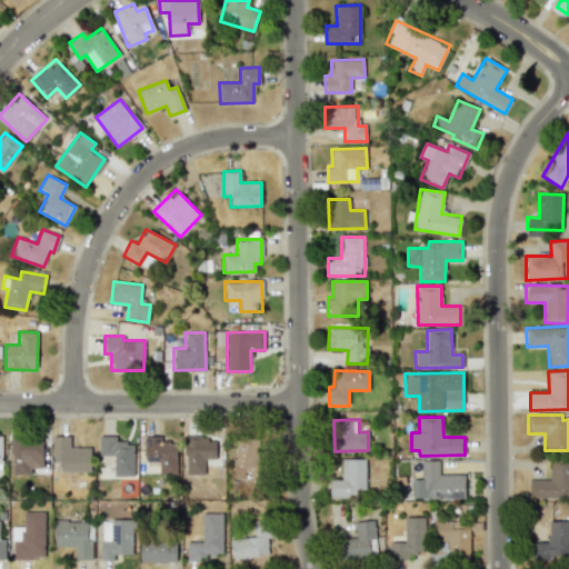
[(90,471),(90,447),(69,448),(69,436),(52,436),(53,461),(60,461),(60,471),(90,471)]
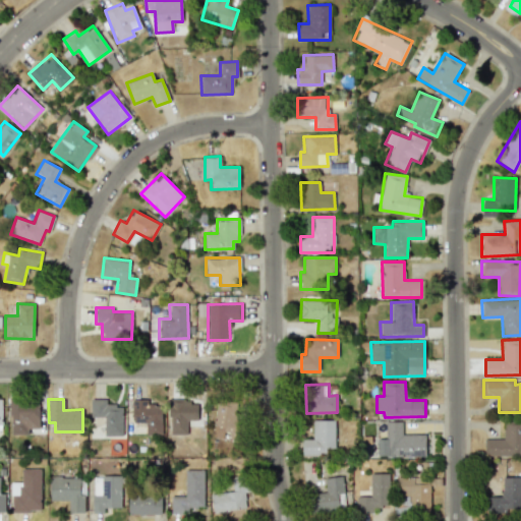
[(91,417),(104,417),(104,436),(123,436),(122,405),(106,405),(106,399),(91,399),(91,417)]
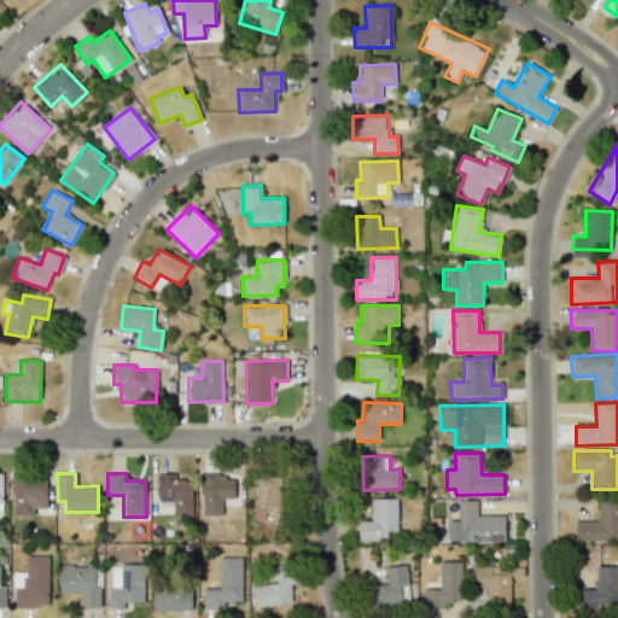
[(158,501),(174,501),(174,513),(193,513),(192,483),(180,483),(180,473),(158,474),(158,501)]
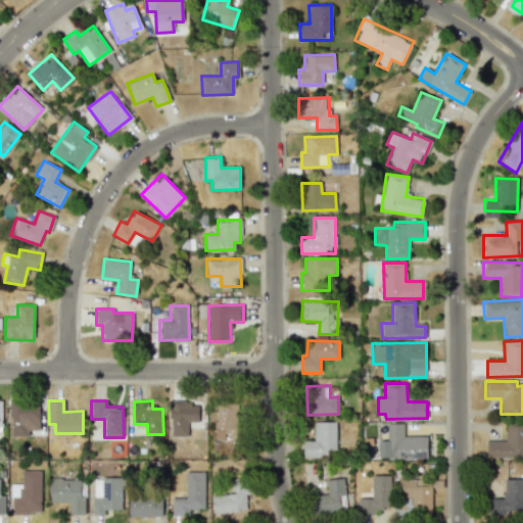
[(240,406),(219,401),(211,441),(223,443),(225,435),(234,437),(240,406)]
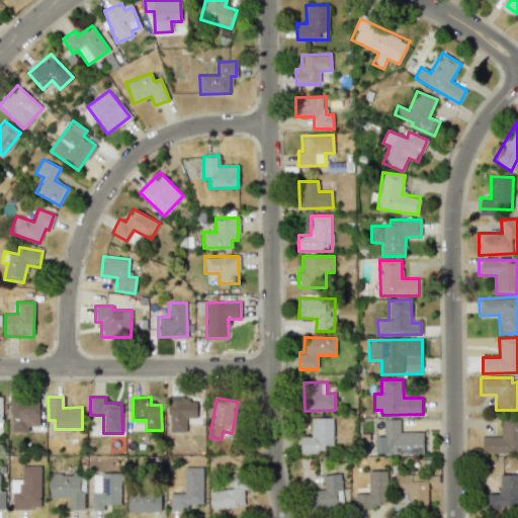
[(27,431),(27,425),(38,425),(38,400),(10,399),(9,431),(27,431)]
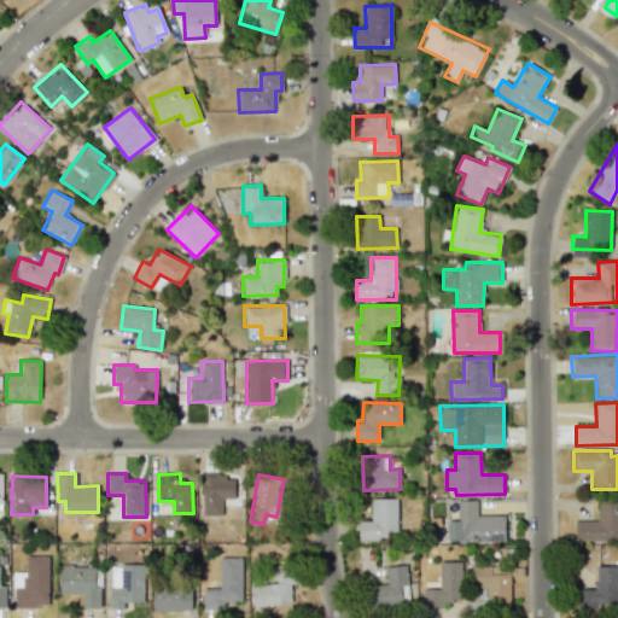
[(222,514),(222,503),(233,503),(233,476),(200,476),(200,514),(222,514)]
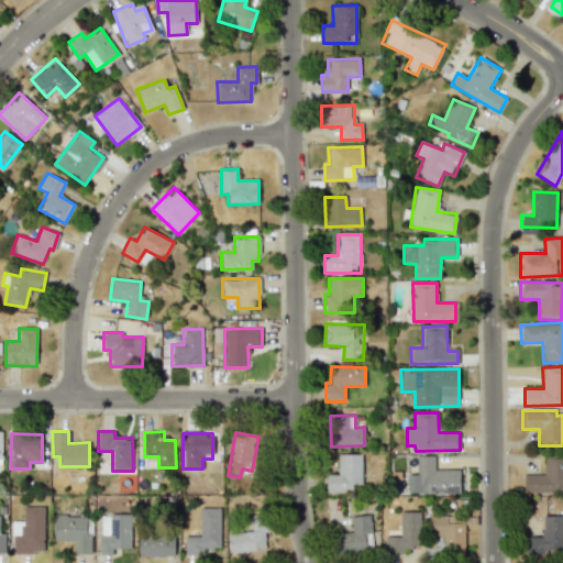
[(362,453),(338,453),(338,475),(327,474),(327,492),(352,492),(352,484),(362,484),(362,453)]
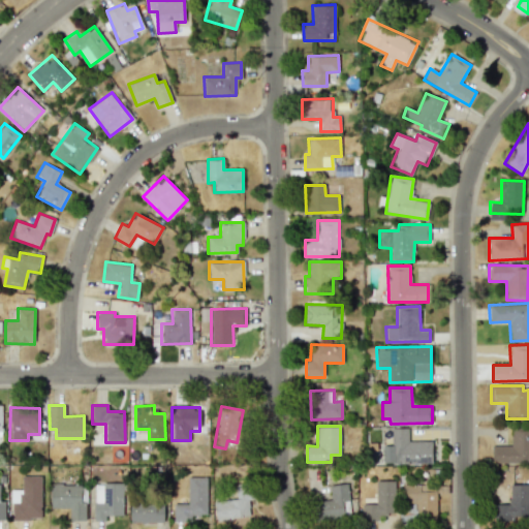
[(432,440),(408,441),(408,428),(392,428),(392,445),(383,445),(383,464),(432,463),(432,440)]
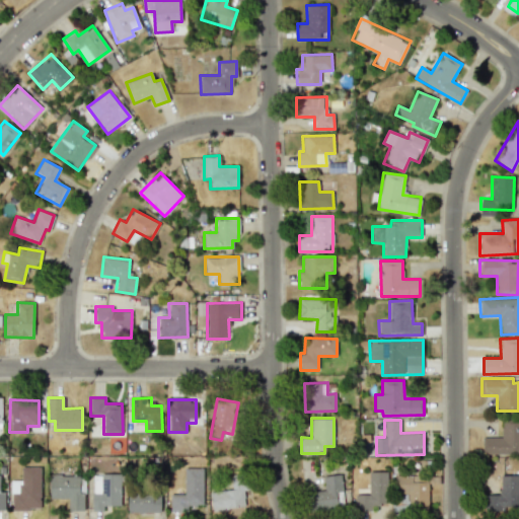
[(483,437),(483,454),(518,453),(518,421),(501,421),(502,437),(483,437)]
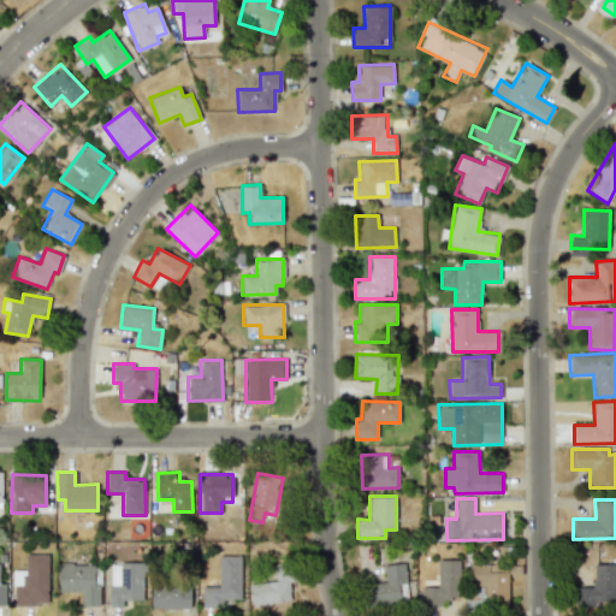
[(48,554),(25,554),(25,570),(15,570),(13,604),(47,604),(48,554)]
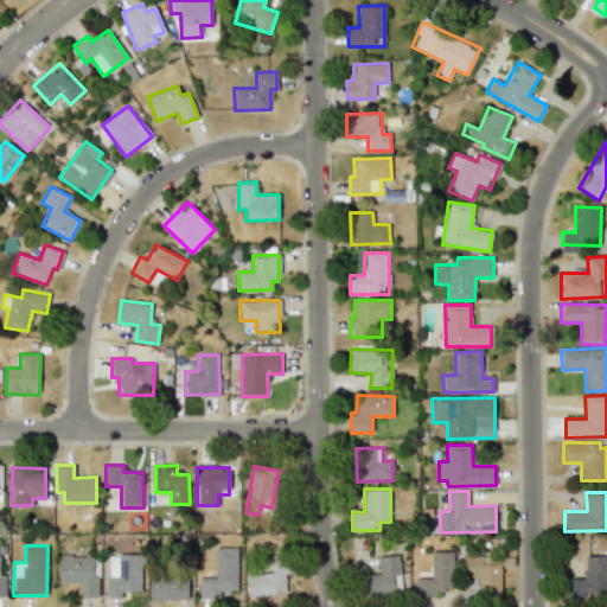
[(237,589),(237,549),(216,549),(215,579),(199,577),(199,599),(219,599),(219,589),(237,589)]
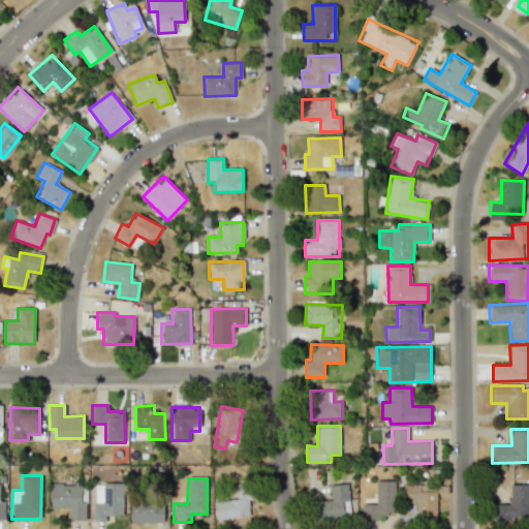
[(395,480),(376,480),(376,504),(362,503),(362,520),(378,521),(378,516),(394,516),(395,480)]
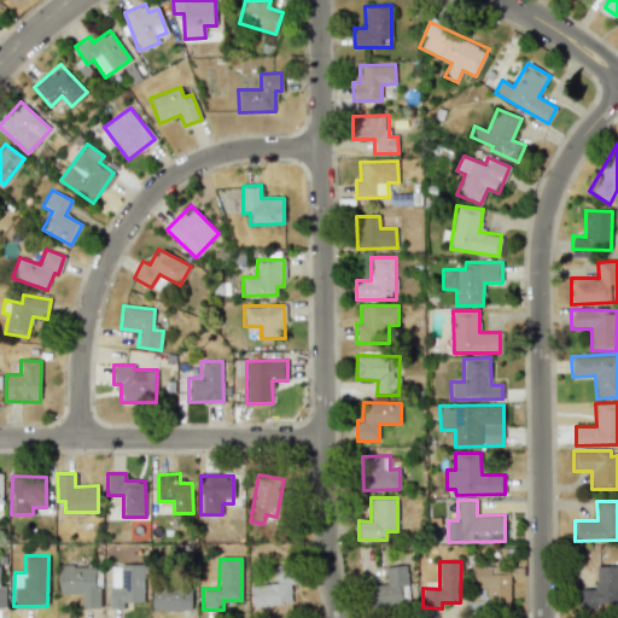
[(144,564),(109,565),(110,608),(123,608),(123,602),(144,601),(144,564)]
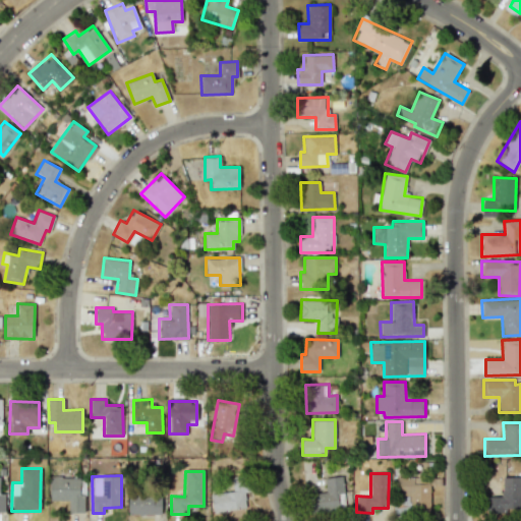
[(312,513),(346,509),(342,476),(325,478),(326,491),(310,494),(312,513)]
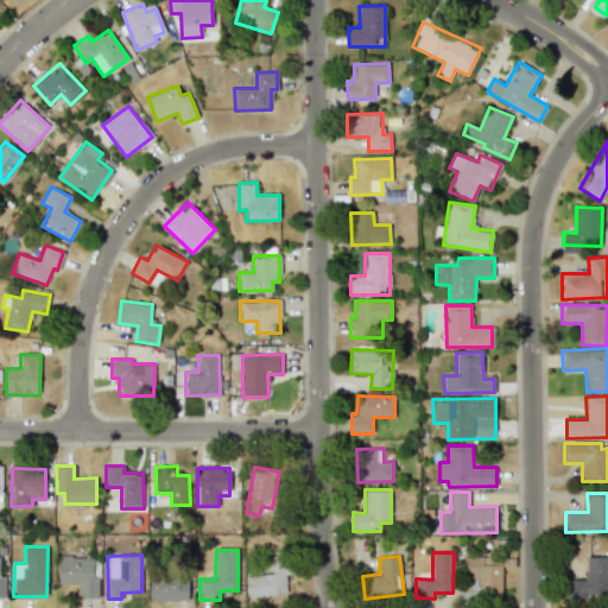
[(607,593),(607,556),(586,557),(586,580),(568,580),(567,599),(587,599),(587,593),(607,593)]
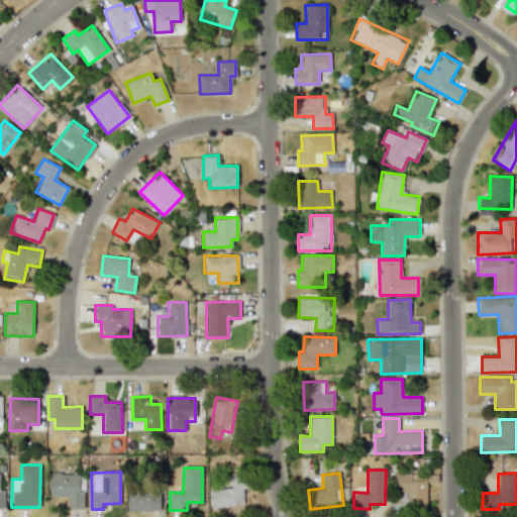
[(82,509),(82,475),(49,474),(48,496),(69,497),(69,509),(82,509)]
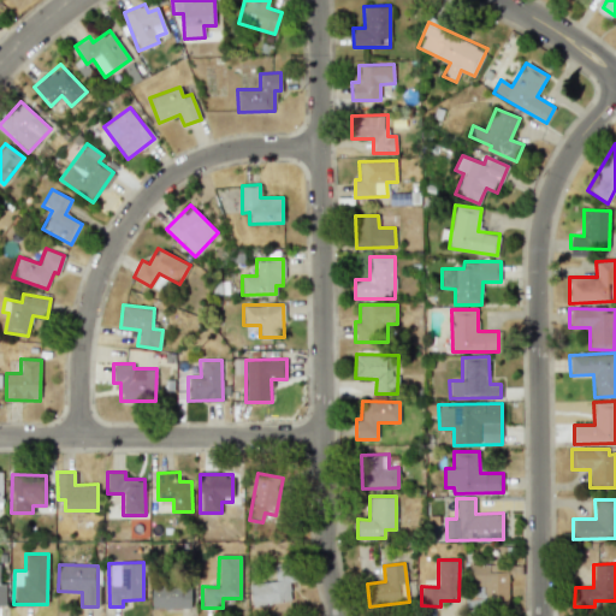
[(509,605),(509,573),(521,573),(521,564),(469,564),(469,586),(485,586),(485,605),(509,605)]
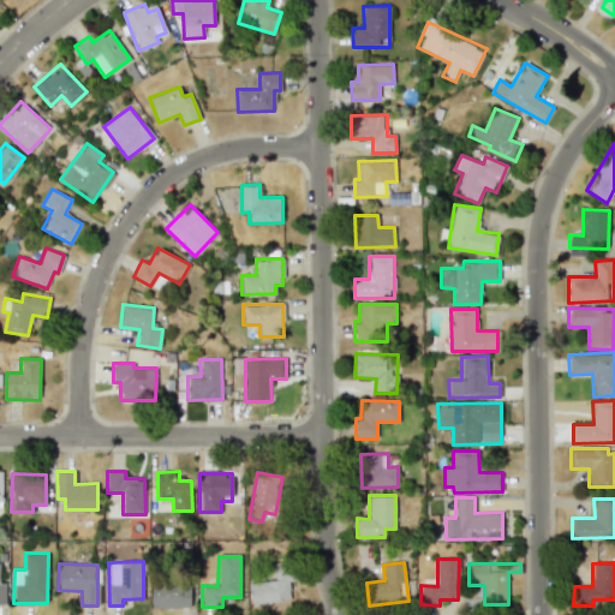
[(252,605),(290,601),(285,565),(274,566),(276,579),(249,583),(252,605)]
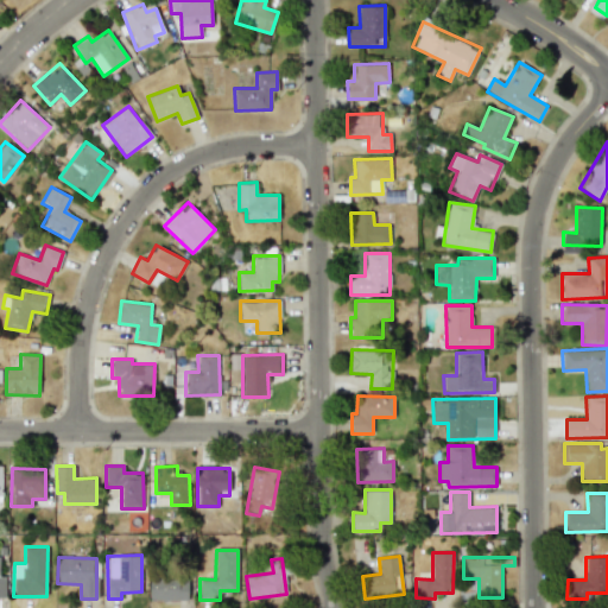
[(188,601),(189,576),(150,576),(150,600),(188,601)]
